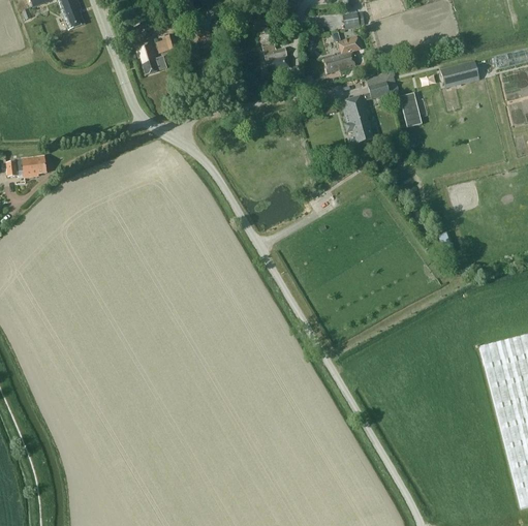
[(56,0),(67,29),(83,23),(78,9),(80,8),(76,0),(56,0)]
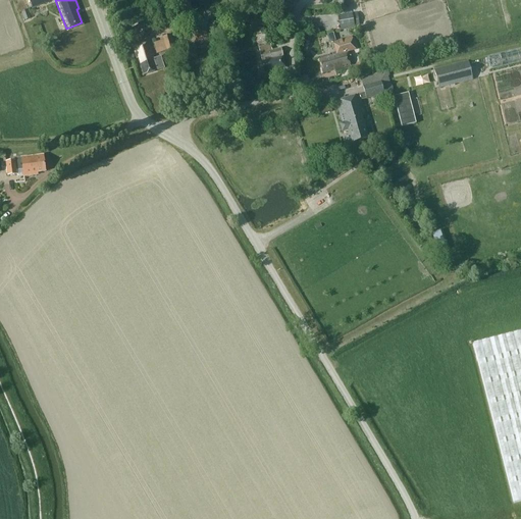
[(176,0),(180,15),(192,12),(189,0),(176,0)]
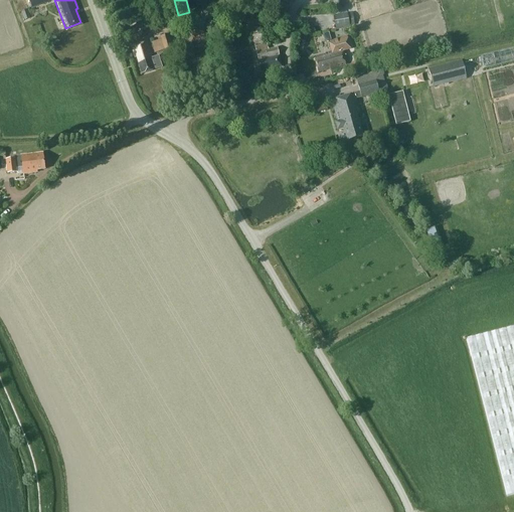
[(29,15),(25,7),(20,9),(23,17),(29,15)]
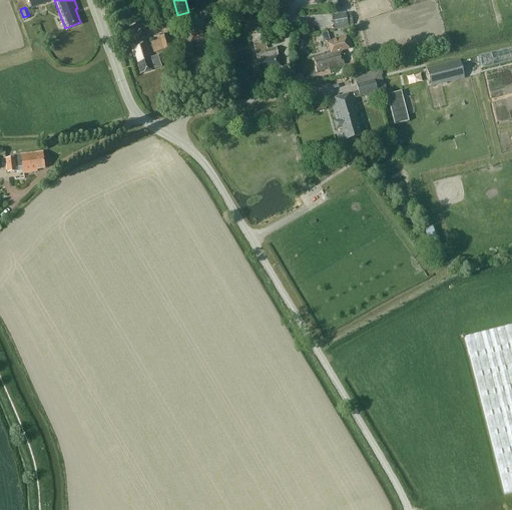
[(333,25),(347,23),(353,22),(350,9),(345,10),(331,13),(333,25)]
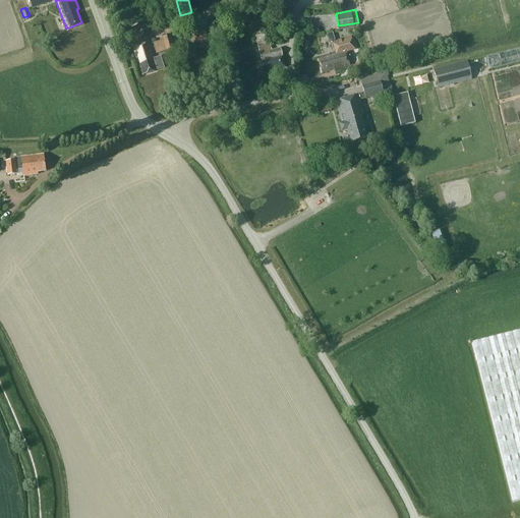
[(207,38),(204,24),(191,29),(194,41),(207,38)]
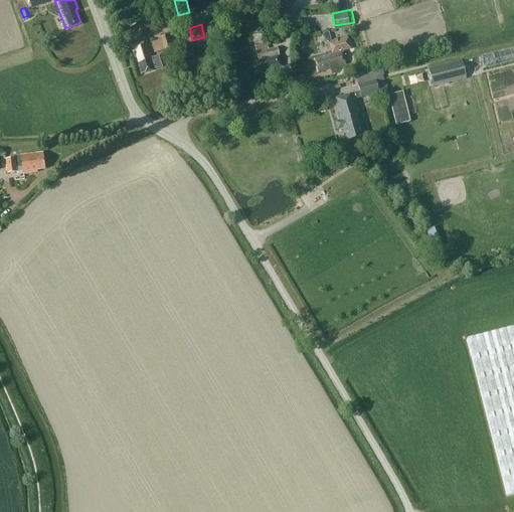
[(171,45),(168,32),(159,34),(160,37),(150,40),(153,50),(171,45)]
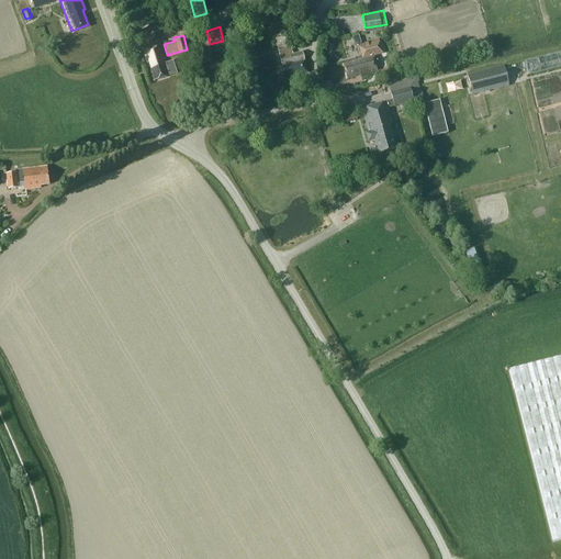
[(362,74),(378,69),(373,53),(381,51),(378,37),(357,43),(361,56),(341,62),(346,77),(361,73),(362,74)]
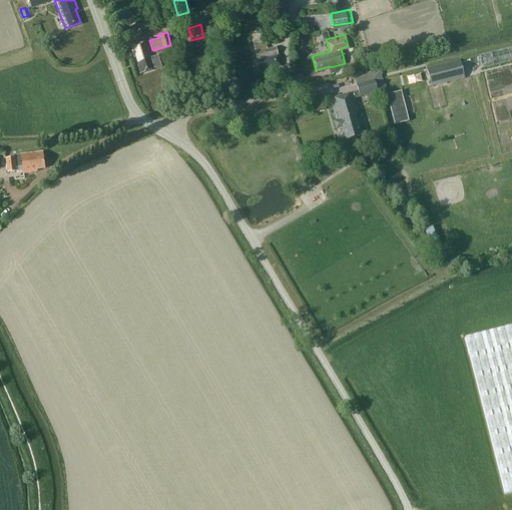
[(151,54),(145,37),(127,42),(132,55),(134,54),(140,71),(153,67),(152,66),(160,64),(156,53),(151,54)]
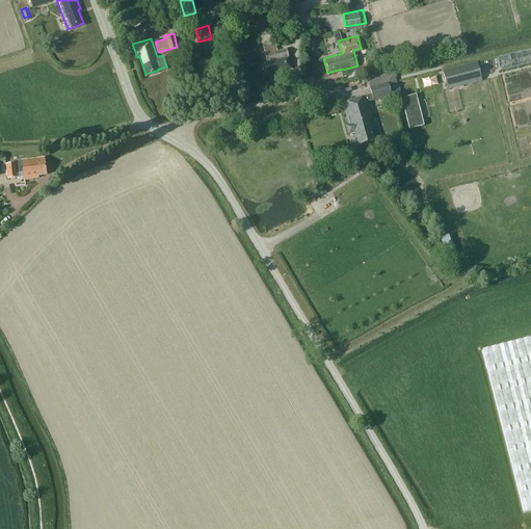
[(311,51),(314,43),(308,41),(304,49),(311,51)]
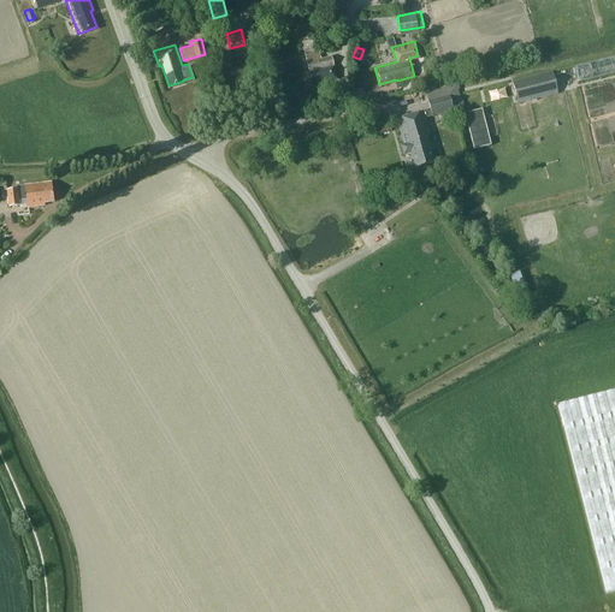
[(320,55),(319,49),(305,53),(312,82),(336,76),(330,53),(320,55)]
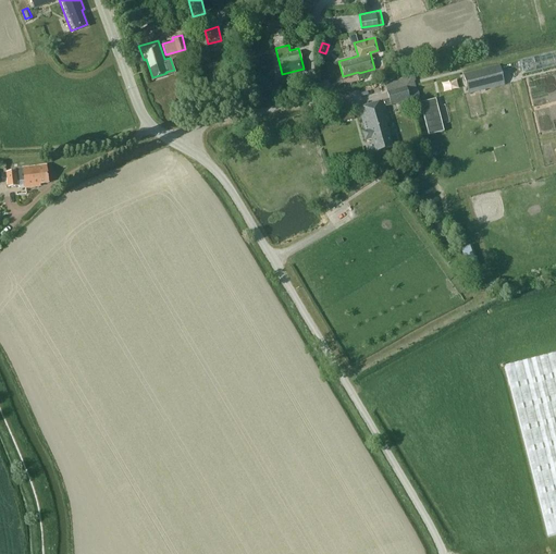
[(555,48),(522,56),(526,71),(555,63),(555,48)]
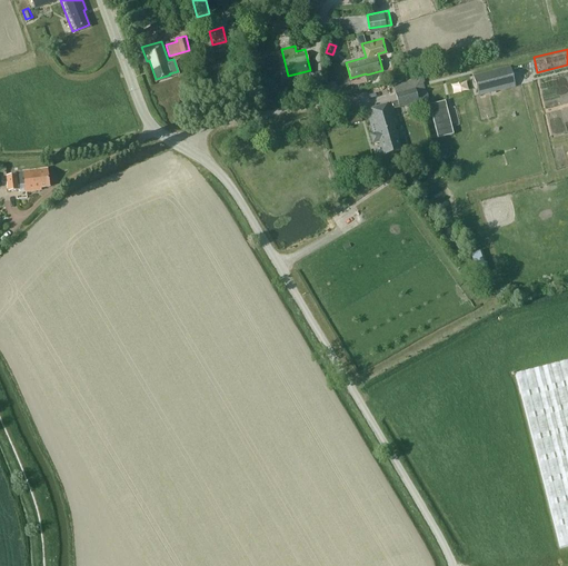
[(472,72),(477,93),(515,85),(509,63),(472,72)]
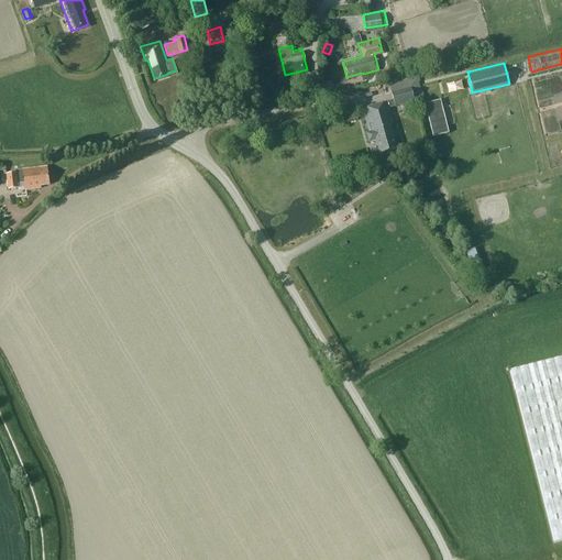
[(389,74),(387,66),(378,68),(381,77),(389,74)]
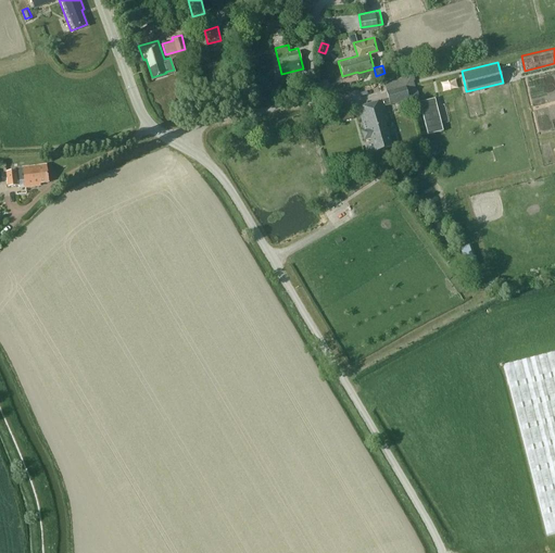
[(381,98),(357,104),(364,128),(361,129),(363,137),(370,136),(374,150),(391,146),(385,122),(388,121),(383,104),(398,101),(408,98),(418,95),(412,72),(382,79),(386,88),(385,89),(387,97),(381,98)]
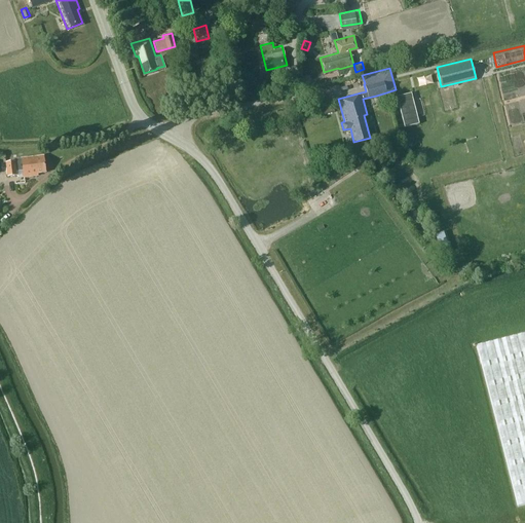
[(412,126),(405,97),(390,101),(398,131),(412,126)]
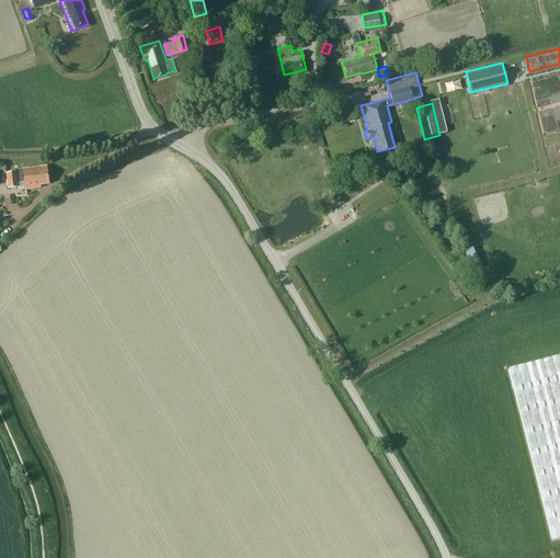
[(23,179),(24,189),(40,186),(38,183),(47,182),(45,164),(14,169),(15,170),(6,172),(8,186),(16,184),(15,180),(23,179)]
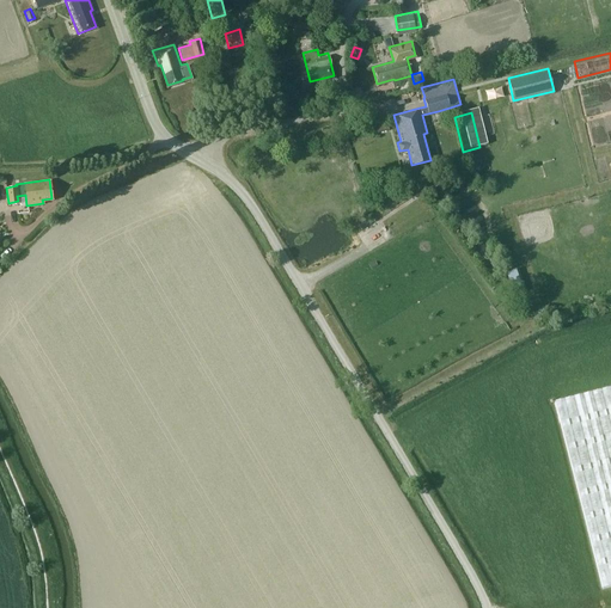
[(361,227),(370,221),(366,214),(356,220),(361,227)]
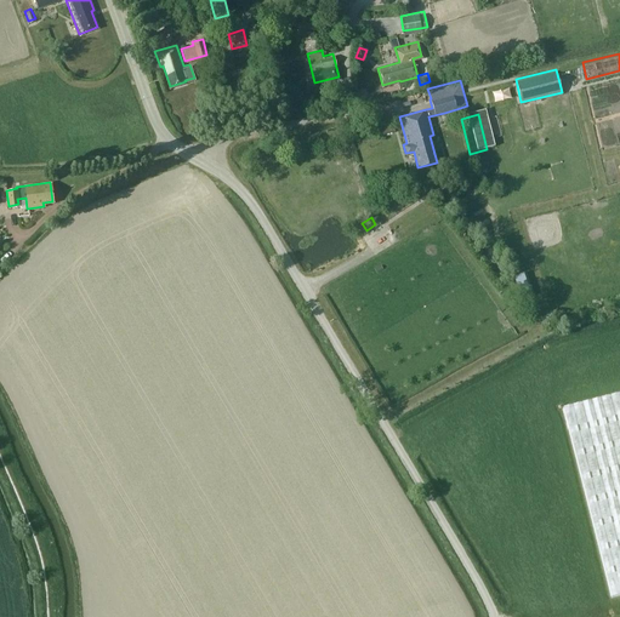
[(517,273),(524,297),(536,293),(529,269),(517,273)]
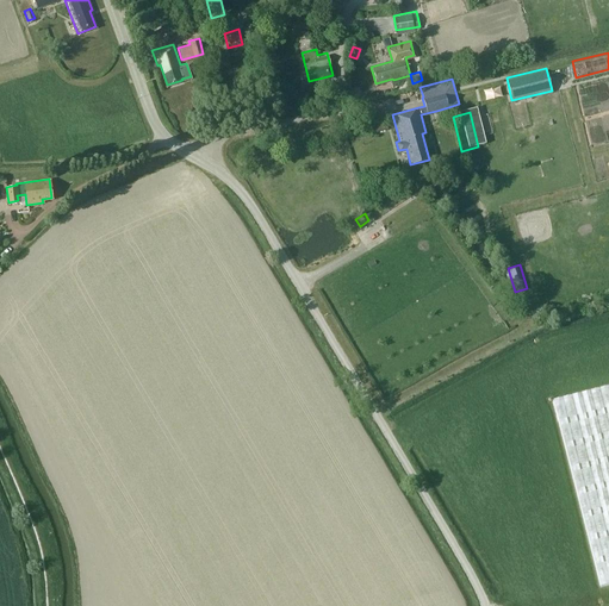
[(608,383),(551,399),(600,586),(608,583),(608,383)]
